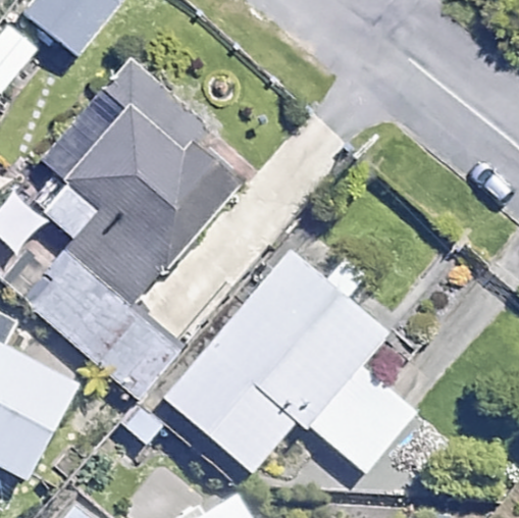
[(21,0),(13,10),(74,60),(123,0),(21,0)]
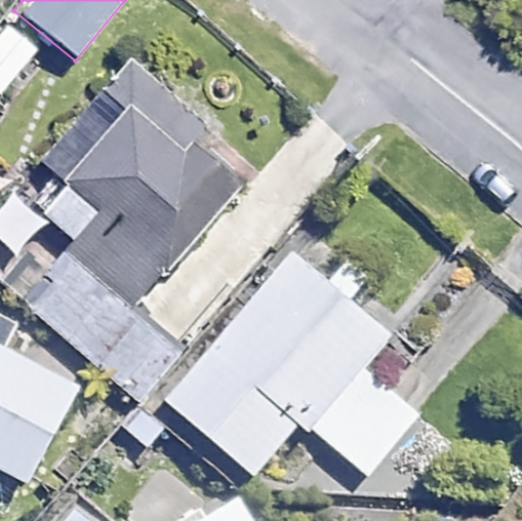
[(205,125),(130,59),(43,158),(63,175),(35,207),(139,299),(239,187),(191,144),(205,125)]
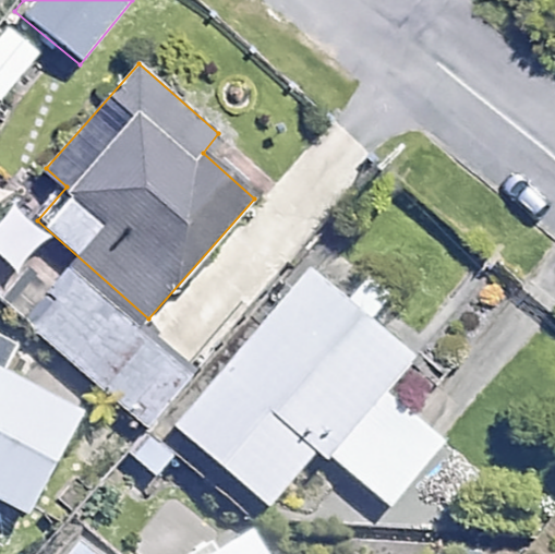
[(336,458),(394,390),(419,361),(369,318),(391,292),(362,267),(341,292),(310,265),(175,425),(266,504),(317,442),(336,458)]
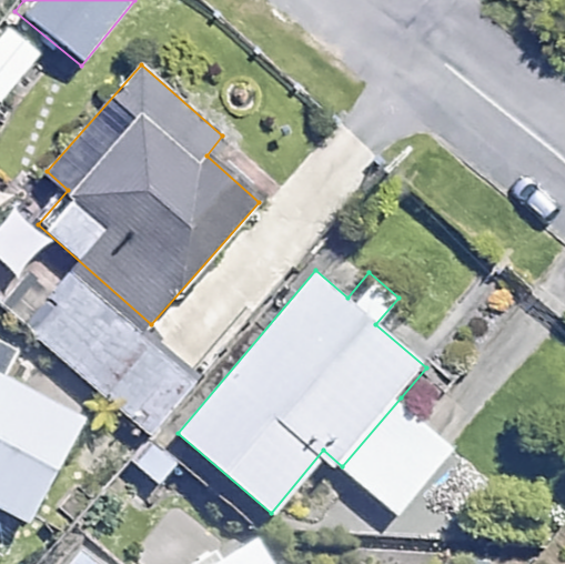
[(4,374),(0,371),(0,504),(28,520),(83,416),(4,374)]
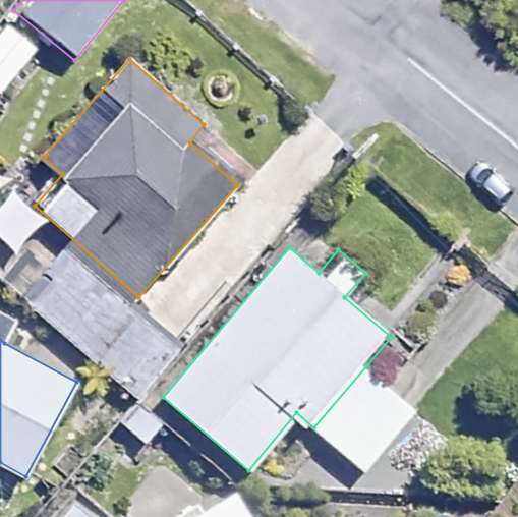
[(367,364),(313,427),(366,471),(419,409),(367,364)]
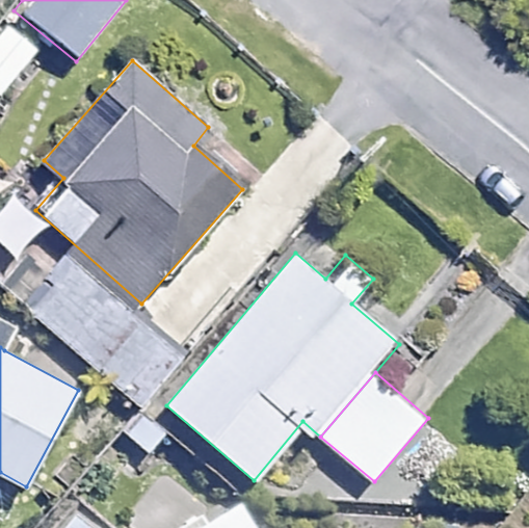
[(255,527),(240,504),(200,527),(255,527)]
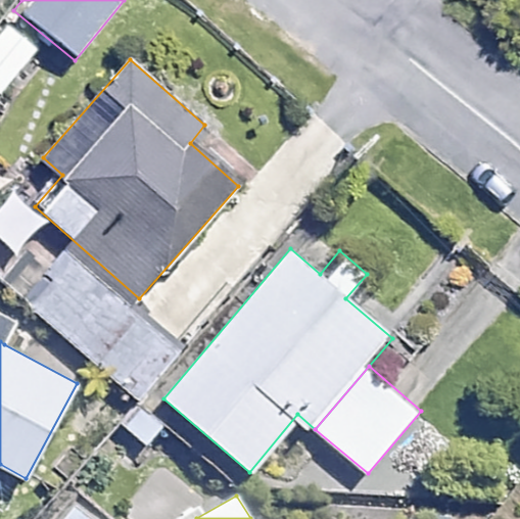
[(96,518),(77,502),(61,518),(96,518)]
